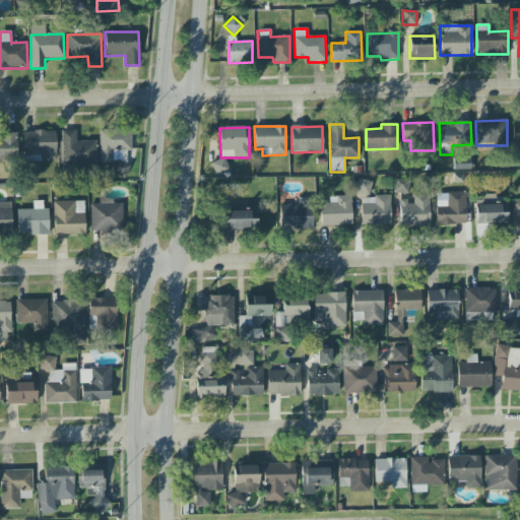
[(76,130),(61,131),(62,164),(96,163),(96,141),(76,141),(76,130)]
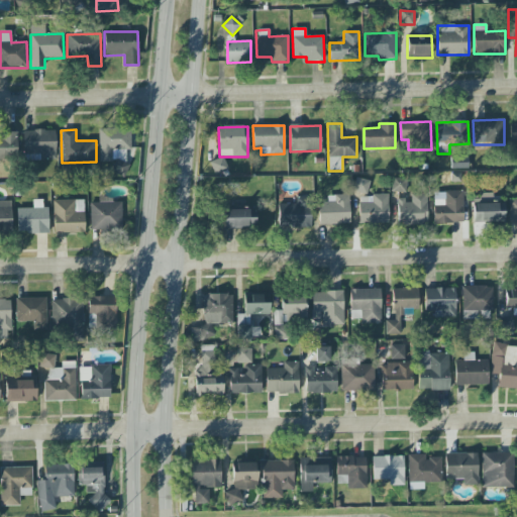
[(56,160),(56,130),(23,131),(24,161),(56,160)]
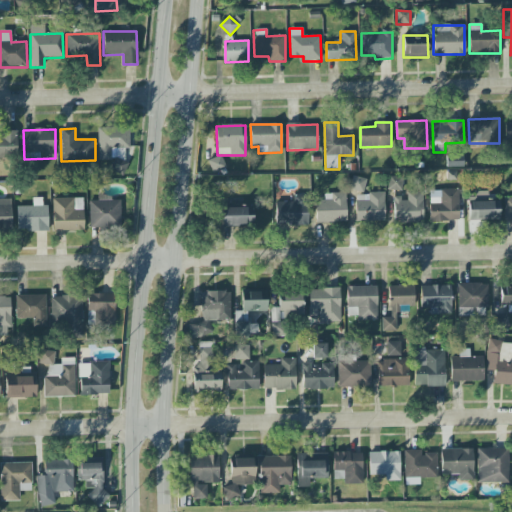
[(0,155),(18,155),(17,131),(0,131),(0,155)]
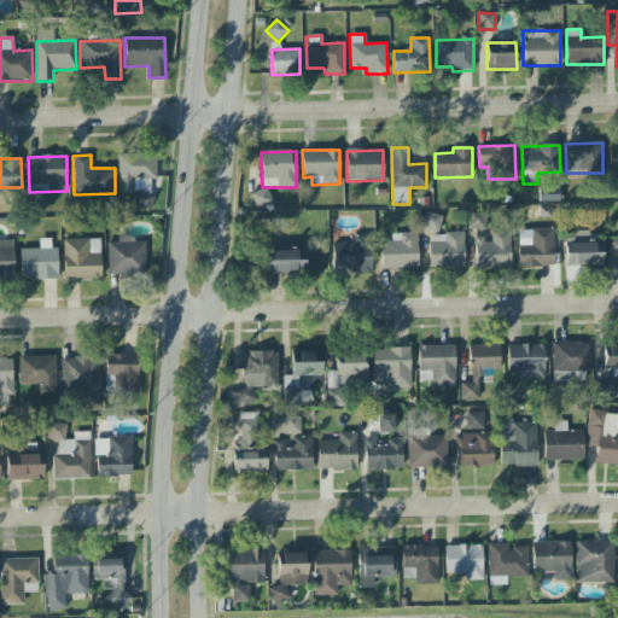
[(423,229),(438,233),(442,216),(425,213),(423,229)]
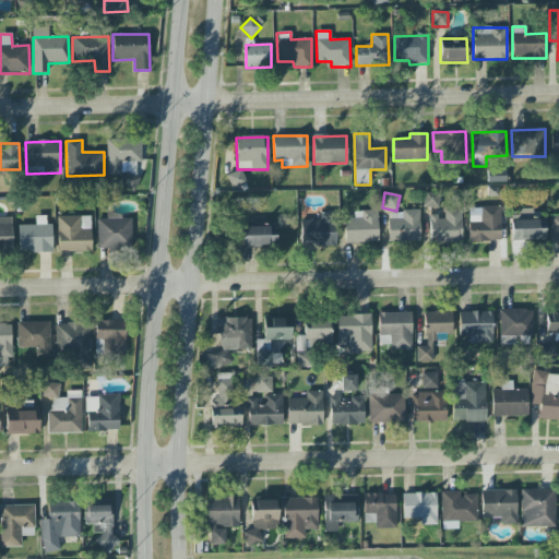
[(500,207),(468,207),(470,242),(501,241),(500,207)]
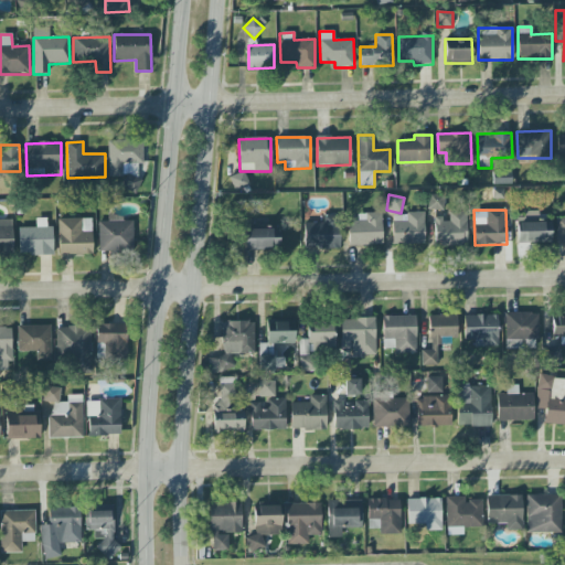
[(434,217),(435,246),(467,245),(467,212),(446,212),(446,216),(434,217)]
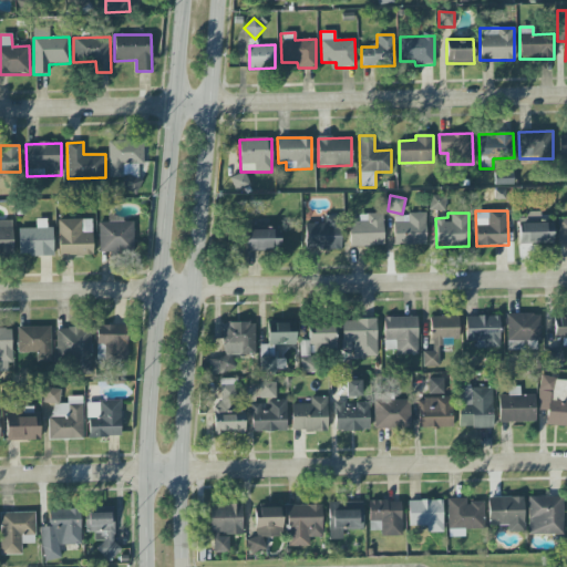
[(349,222),(350,247),(384,246),(383,214),(359,214),(359,222),(349,222)]
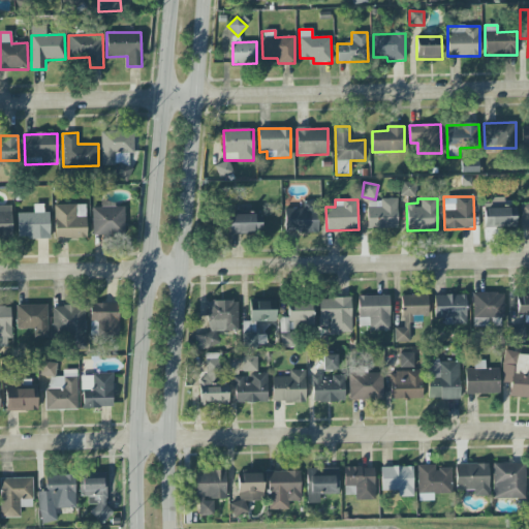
[(367,200),(368,229),(398,229),(397,199),(367,200)]
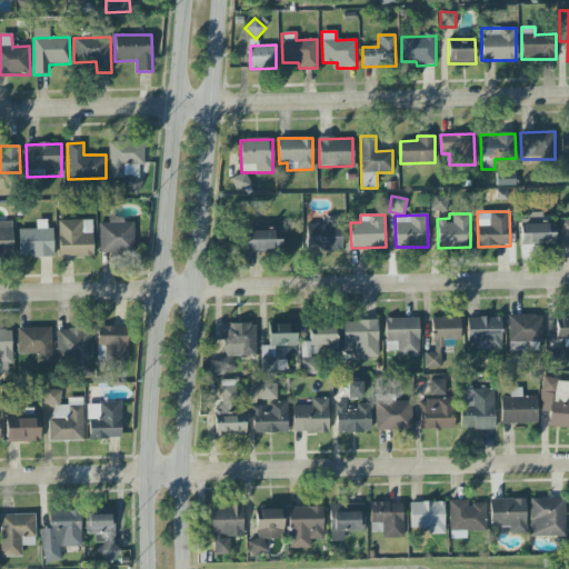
[(99,253),(135,253),(133,223),(125,223),(123,217),(109,217),(109,223),(98,223),(99,253)]
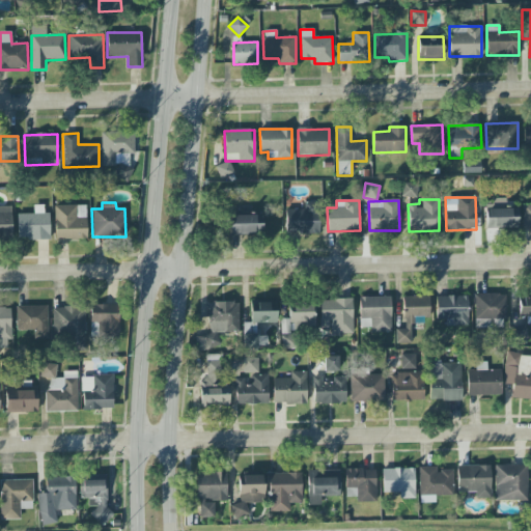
[(285,210),(286,234),(319,233),(318,202),(304,202),(304,210),(285,210)]
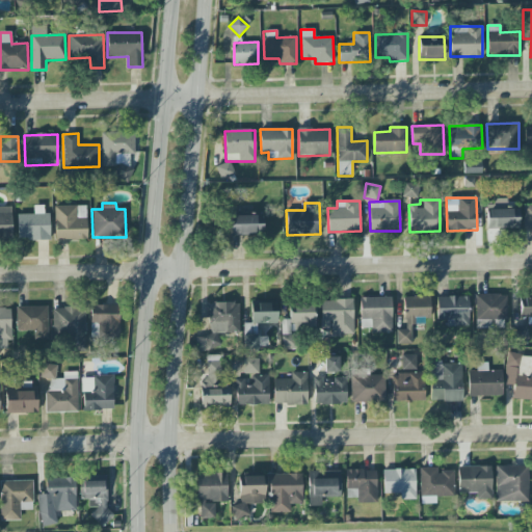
[(50,240),(49,213),(44,213),(44,206),(33,206),(33,214),(17,214),(18,240),(50,240)]
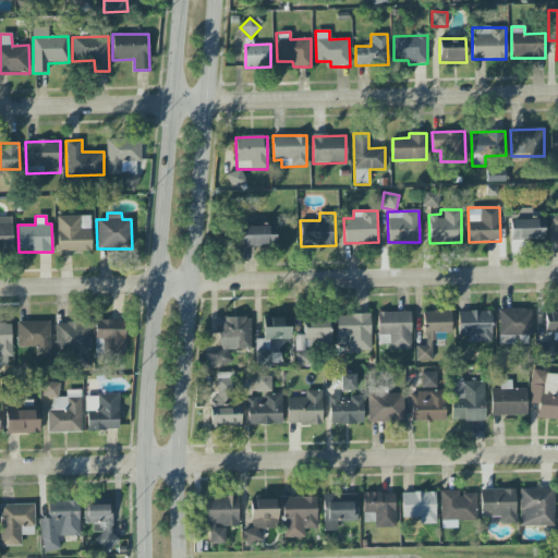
[(91,216),(57,216),(58,253),(91,252),(91,216)]
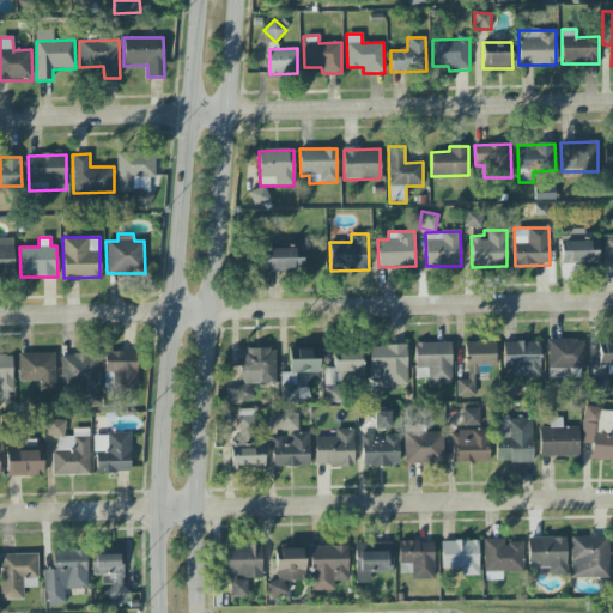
[(562,265),(599,263),(598,241),(560,242),(562,265)]
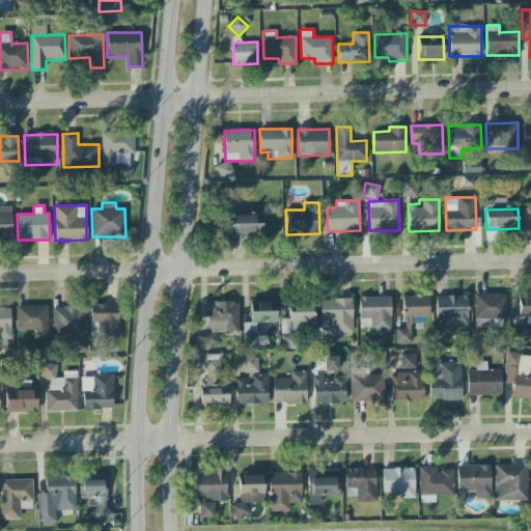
[(255,216),(230,216),(231,235),(262,234),(262,223),(255,224),(255,216)]
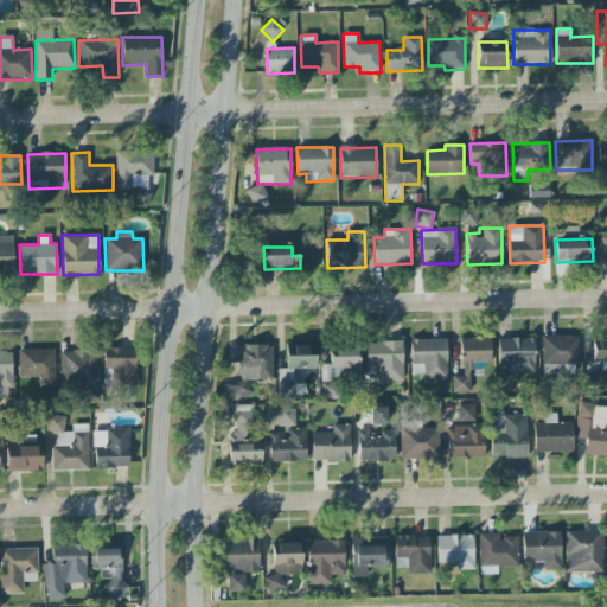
[(579,365),(579,337),(542,337),(543,366),(579,365)]
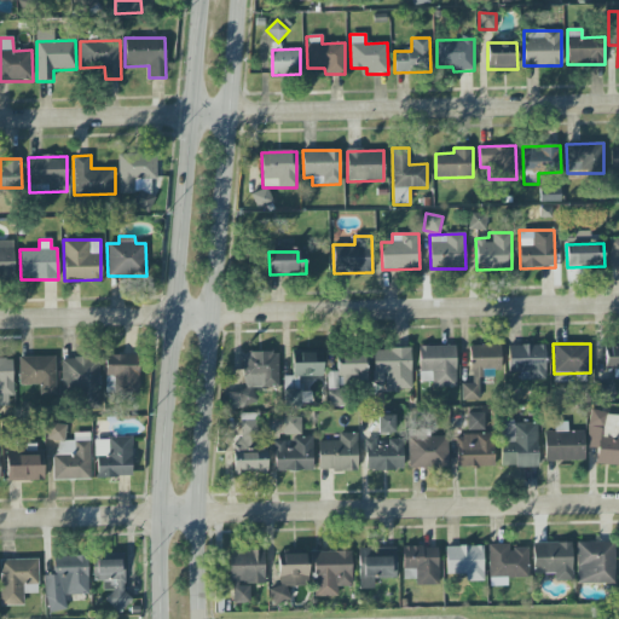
[(545,345),(508,346),(509,372),(520,372),(520,381),(547,380),(545,345)]
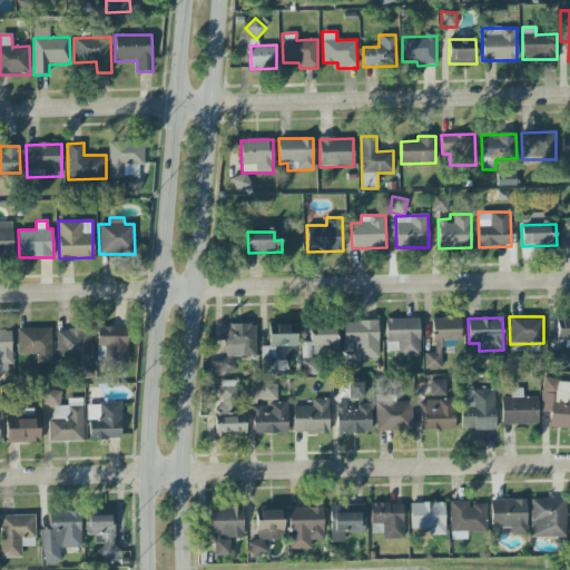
[(420,356),(420,318),(386,318),(386,352),(397,352),(397,356),(420,356)]
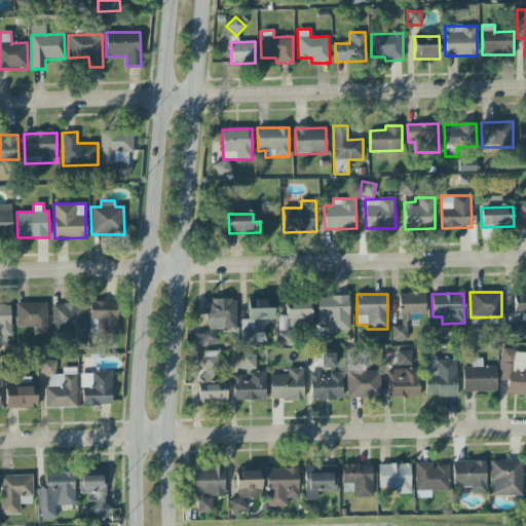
[(408,341),(408,316),(425,315),(425,294),(399,294),(400,326),(391,326),(392,341),(408,341)]
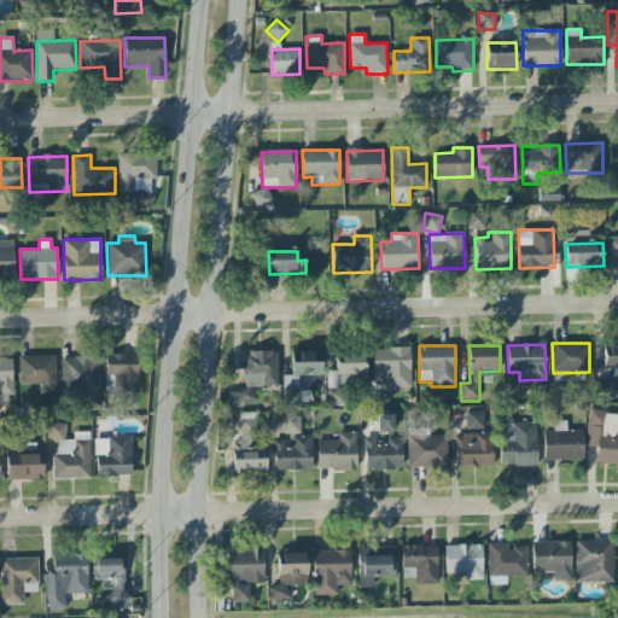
[(617,377),(617,345),(604,347),(605,369),(613,369),(613,378),(617,377)]
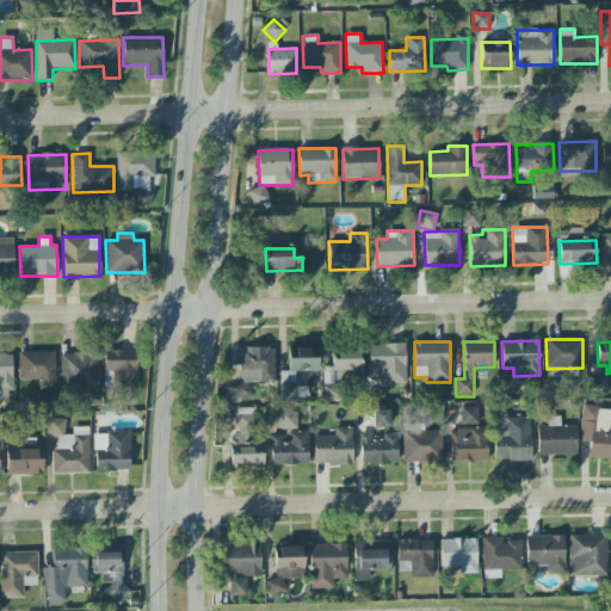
[(368,345),(369,378),(381,377),(381,386),(406,384),(405,344),(368,345)]
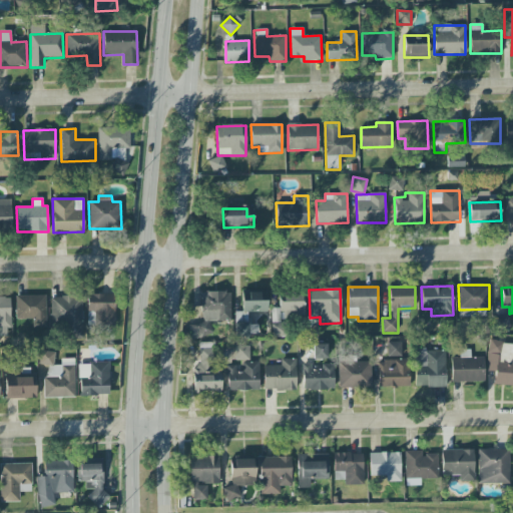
[(267,312),(267,293),(248,293),(248,302),(241,302),(242,313),(235,314),(236,322),(234,322),(234,337),(248,337),(247,313),(267,312)]
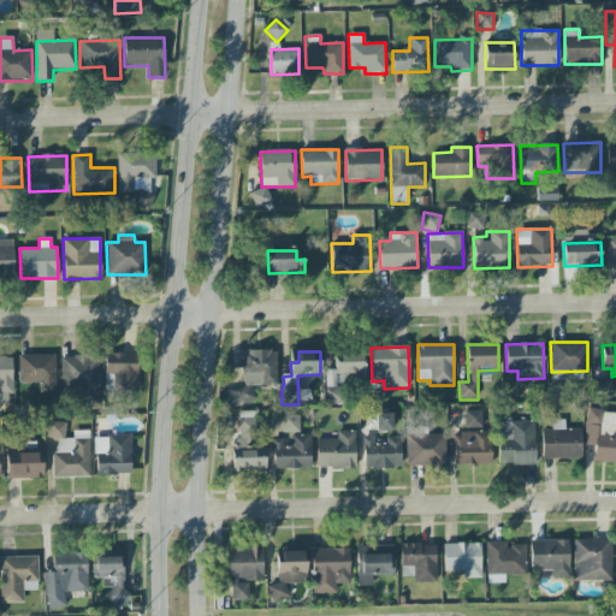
[(365,381),(365,353),(336,353),(335,374),(349,375),(349,381),(365,381)]
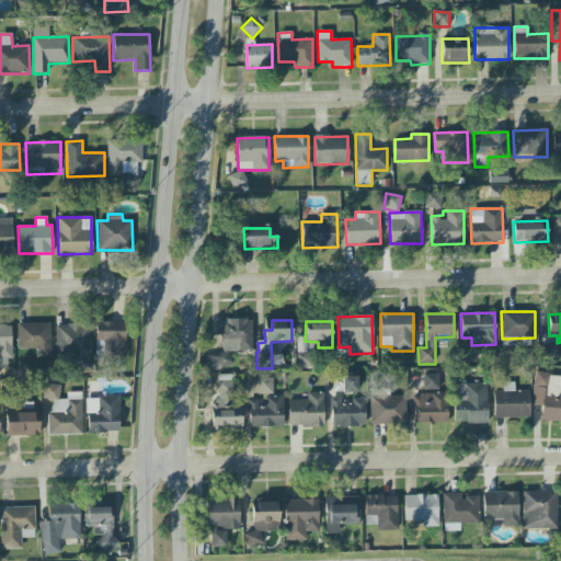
[(125,355),(126,322),(96,322),(95,355),(125,355)]
